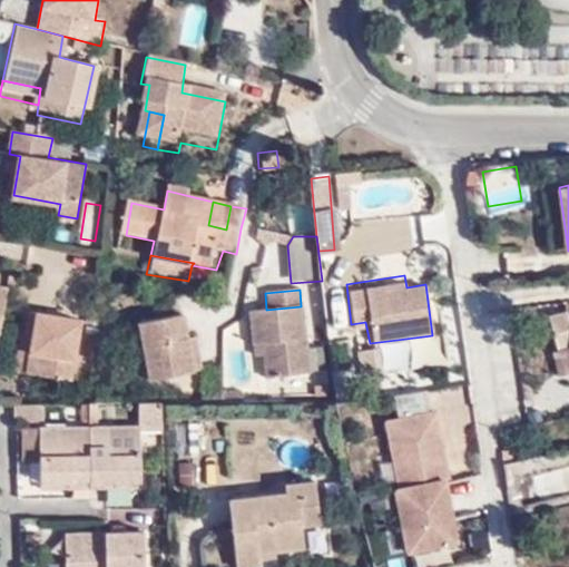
[(266,310),(247,312),(254,355),(263,355),(265,380),(310,375),(303,305),(301,306),(266,310)]
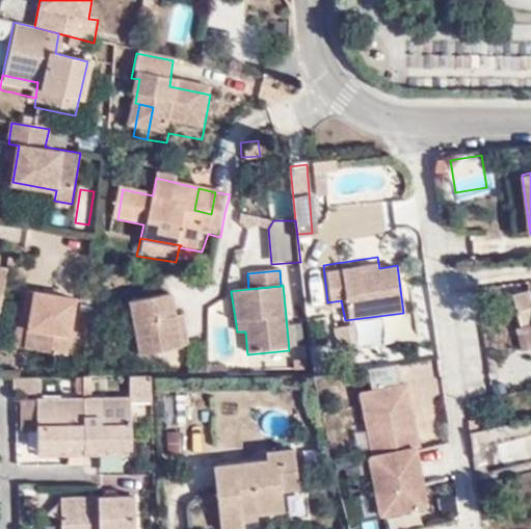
[(530,288),(507,295),(514,328),(530,324),(530,288)]
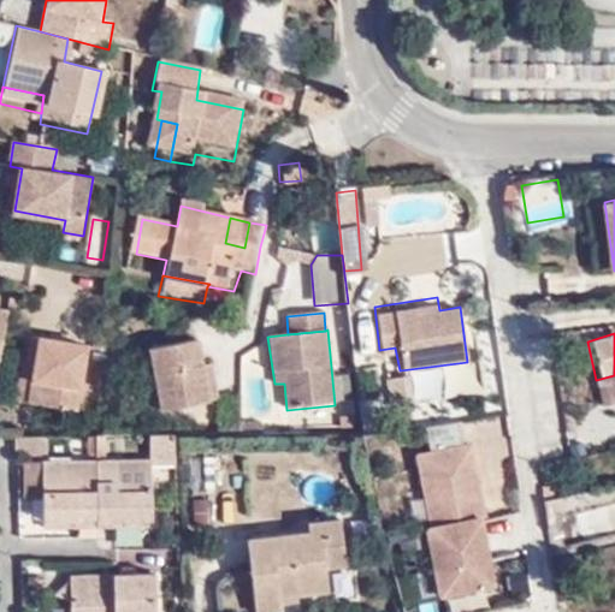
[(142,348),(157,410),(222,396),(212,360),(201,361),(196,336),(142,348)]
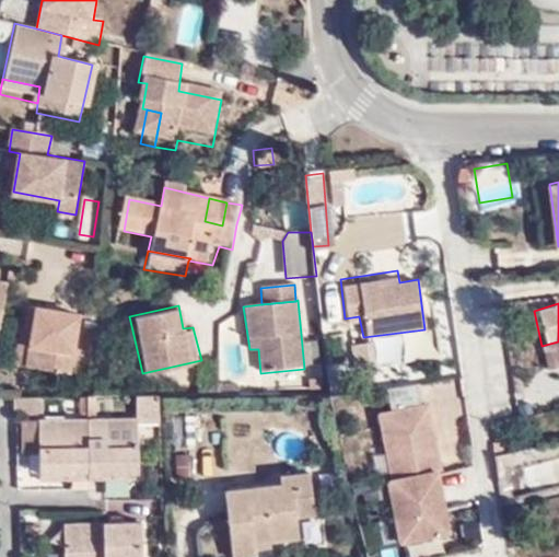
[(23,371),(65,376),(73,316),(24,309),(22,335),(27,336),(23,371)]
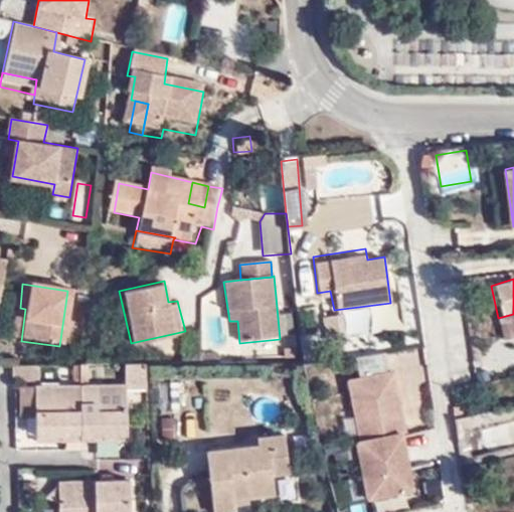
[(147,364),(126,365),(126,382),(147,382),(147,364)]
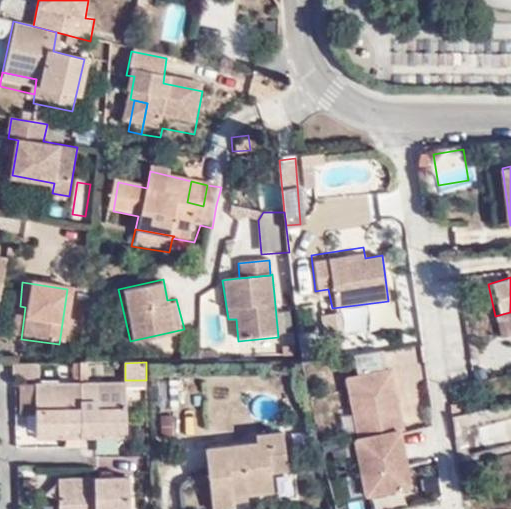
[(40,363),(16,363),(15,382),(40,382),(40,363)]
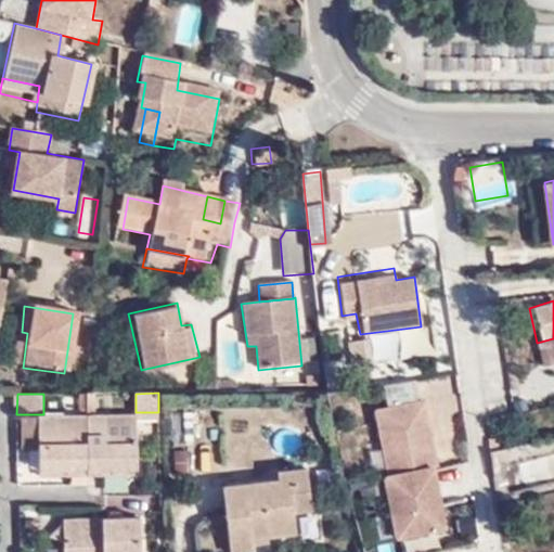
[(425,396),(372,408),(386,476),(434,469),(441,466),(425,396)]
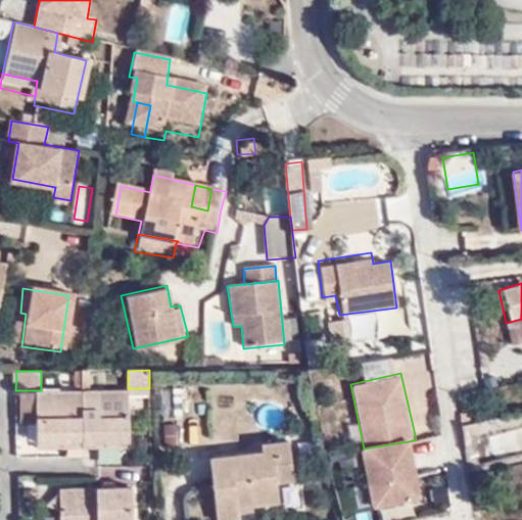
[(128,388),(36,392),(36,420),(36,435),(65,436),(64,447),(101,445),(101,434),(129,432),(128,388)]
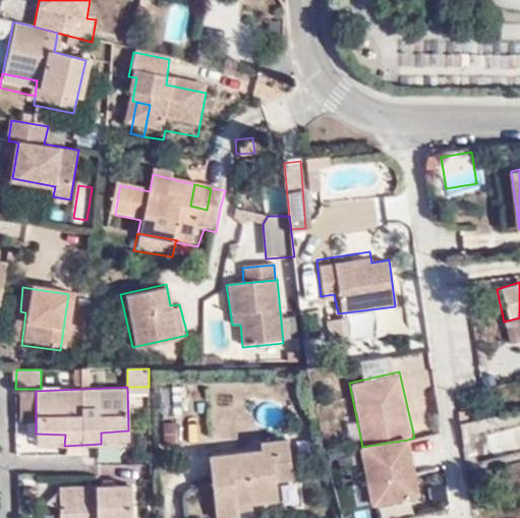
[(36,418),(36,391),(10,391),(10,418),(36,418)]
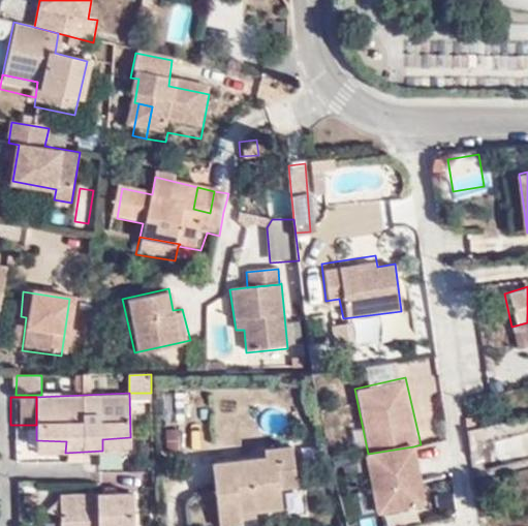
[(102,439),(102,451),(131,450),(130,437),(102,439)]
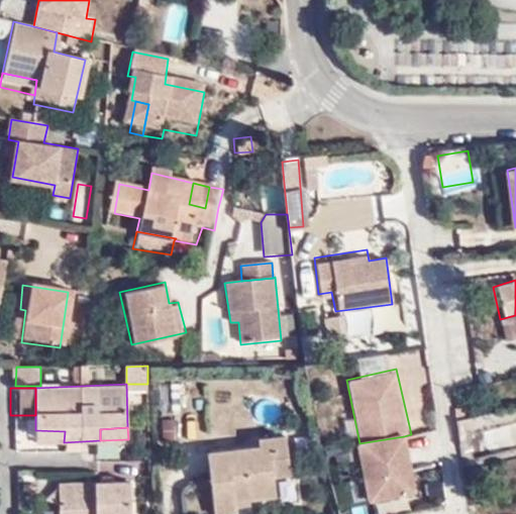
[(231,513),(232,509),(232,500),(251,498),(277,495),(276,477),(291,475),(285,429),(255,433),(258,445),(205,451),(211,513),(231,513)]
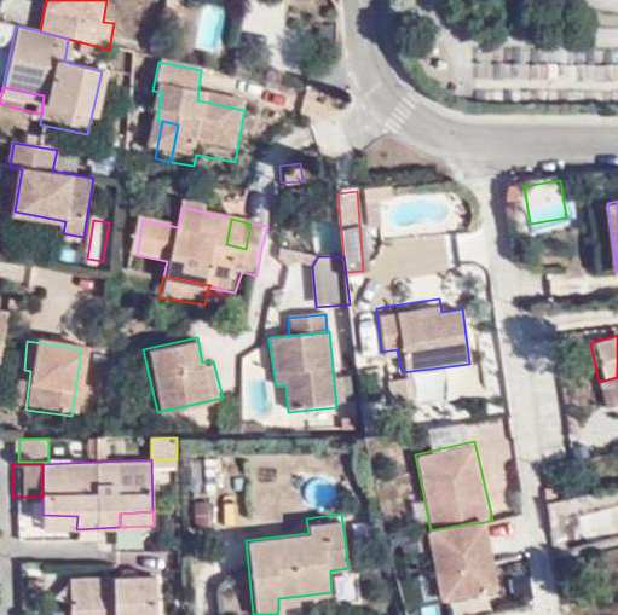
[(42,529),(76,529),(78,516),(42,515),(42,529)]
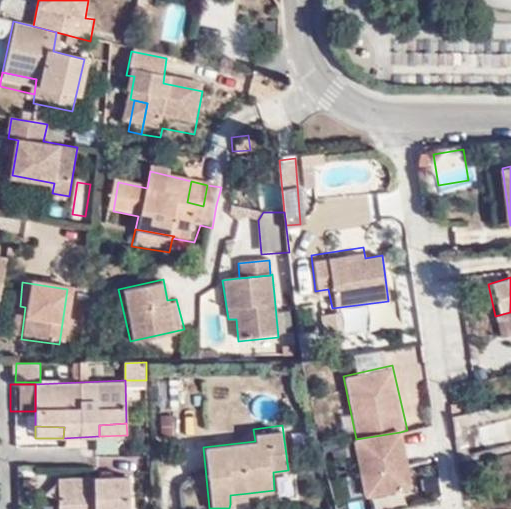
[(400,432),(356,439),(349,440),(365,497),(412,489),(400,432)]
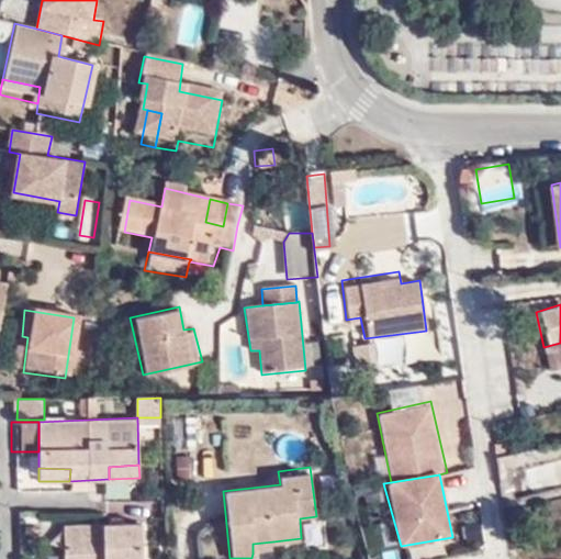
[(145,558),(145,520),(65,523),(66,550),(66,558),(145,558)]
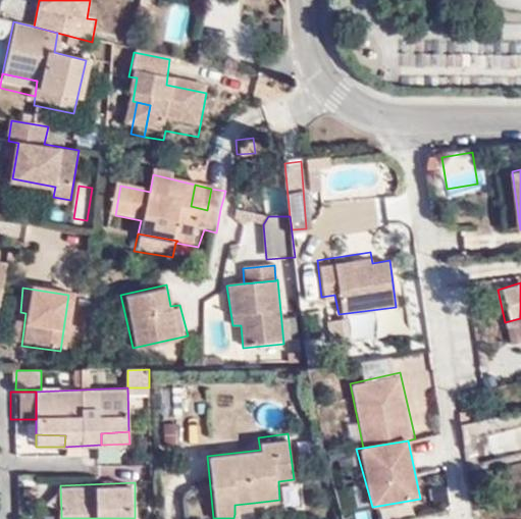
[(235,505),(235,514),(255,512),(254,503),(235,505)]
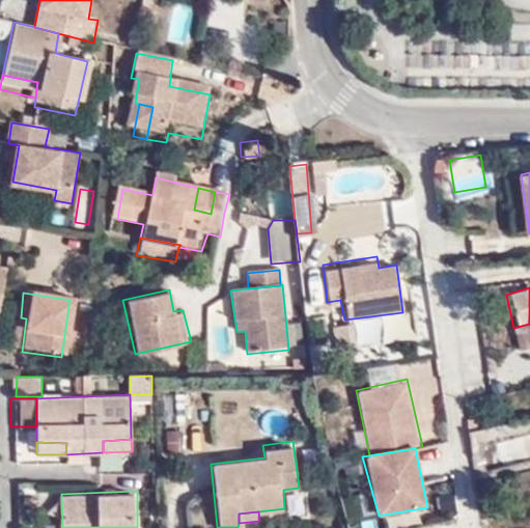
[(62,527),(62,520),(45,519),(44,527),(62,527)]
